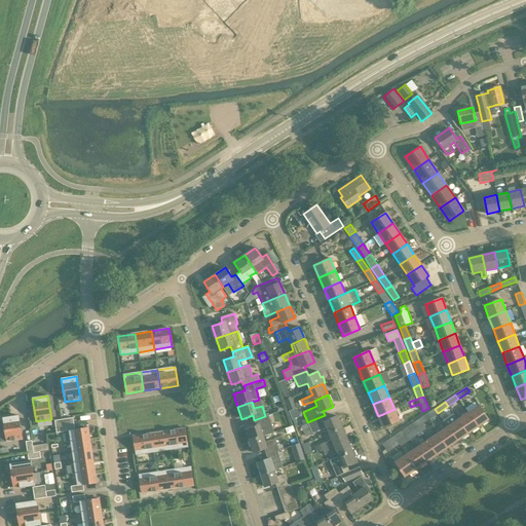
[(467,412),(478,427),(488,419),(479,405),(467,412)]
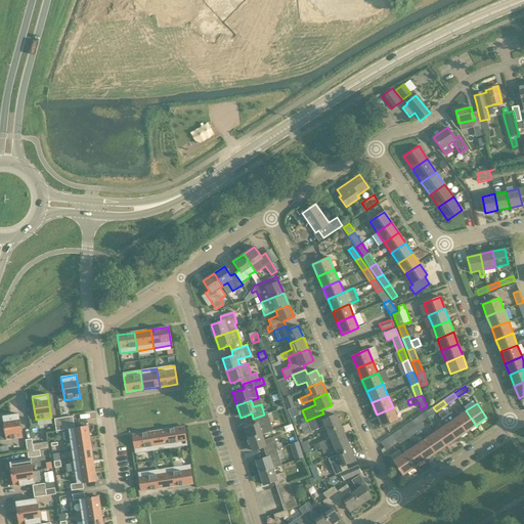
[(393,407),(377,415),(382,426),(398,420),(393,407)]
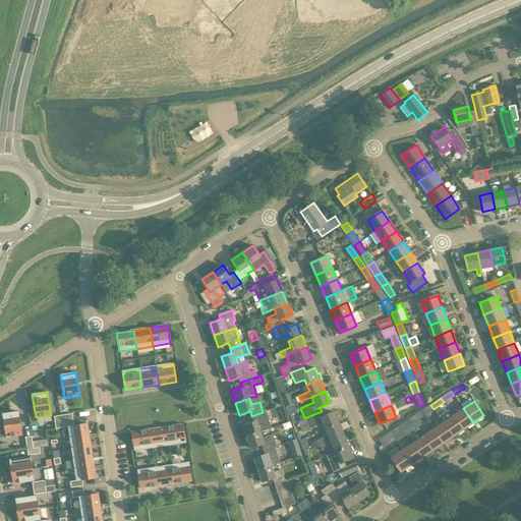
[(433,409),(430,405),(420,412),(423,416),(433,409)]
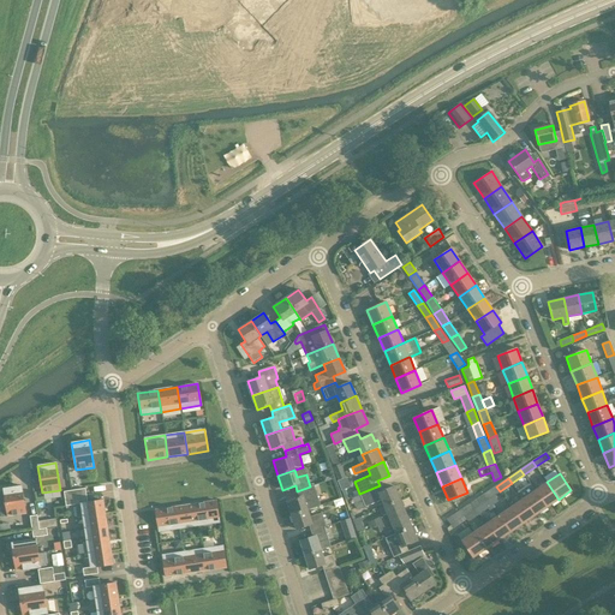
[(535,490),(547,507),(559,500),(547,482),(535,490)]
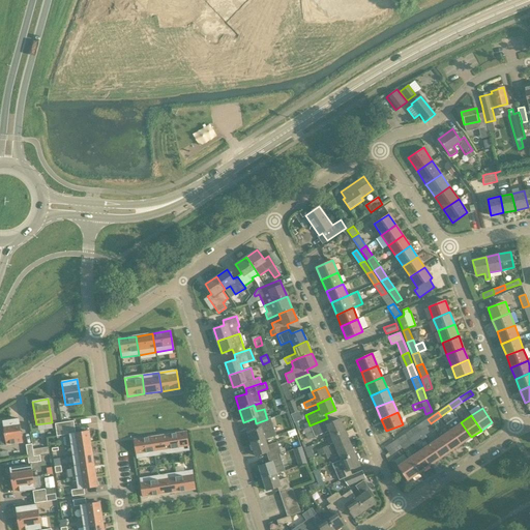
[(446,423),(450,430),(461,444),(471,437),(461,422),(457,417),(446,423)]
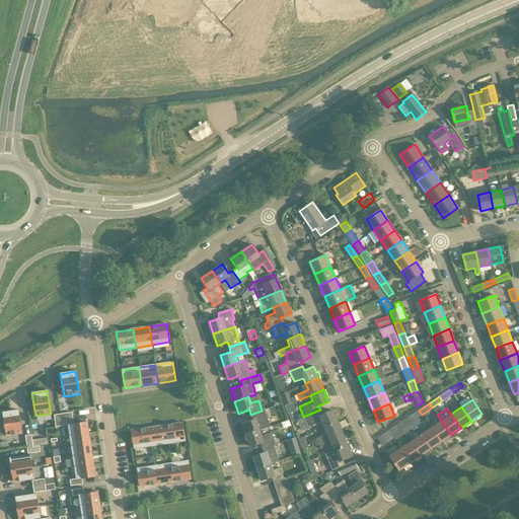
[(320,410),(303,417),(308,428),(321,422),(323,427),(338,422),(332,410),(322,414),(320,410)]
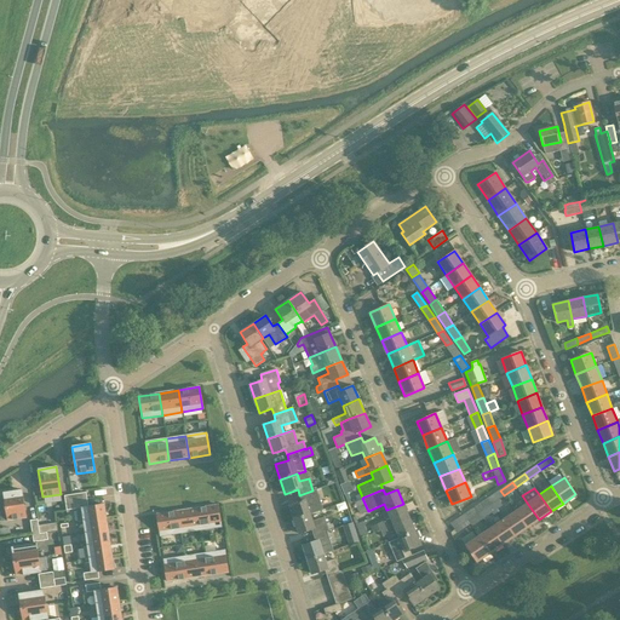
[(6,512),(1,512),(3,521),(7,520),(7,521),(26,518),(21,491),(3,493),(6,512)]
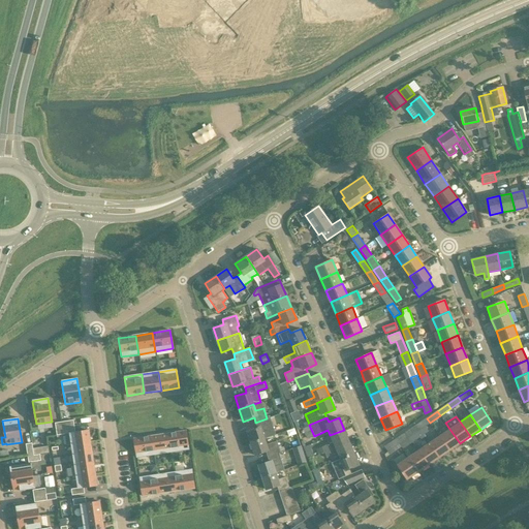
[(246,431),(250,443),(265,438),(275,435),(269,418),(267,418),(255,423),(257,427),(246,431)]
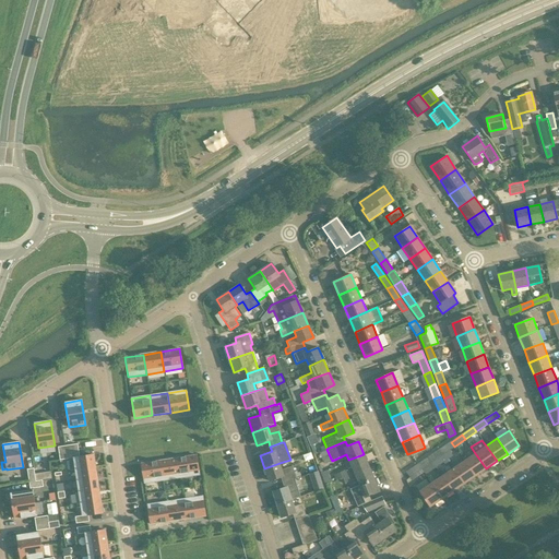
[(451,442),(440,450),(443,454),(454,447),(451,442)]
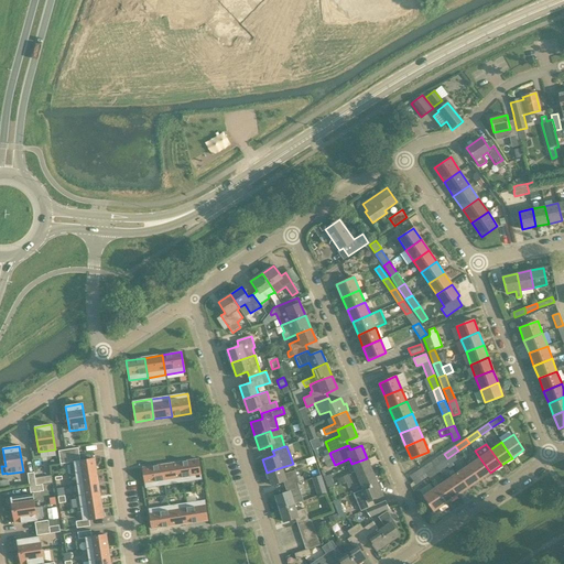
[(444,454),(433,462),(436,466),(447,458),(444,454)]
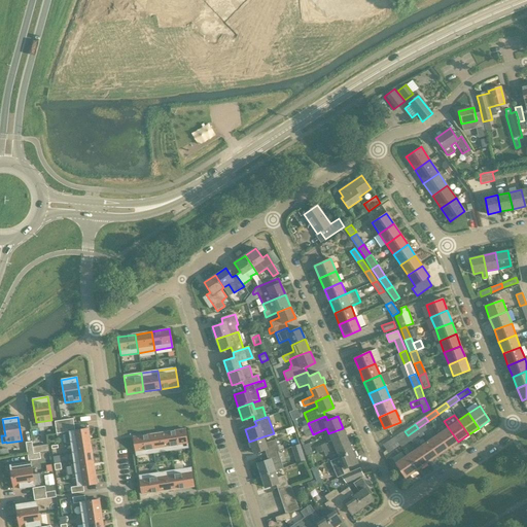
[(73,425),(61,427),(62,433),(69,432),(71,444),(90,441),(88,429),(74,431),(73,425)]
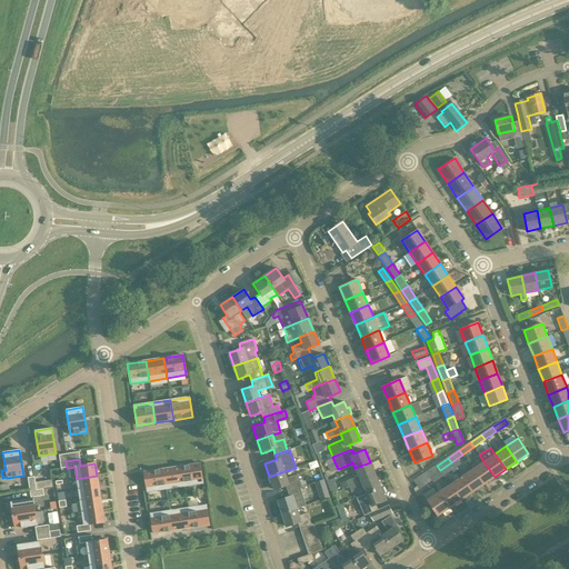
[(472,469),(482,485),(495,477),(483,461),(472,469)]
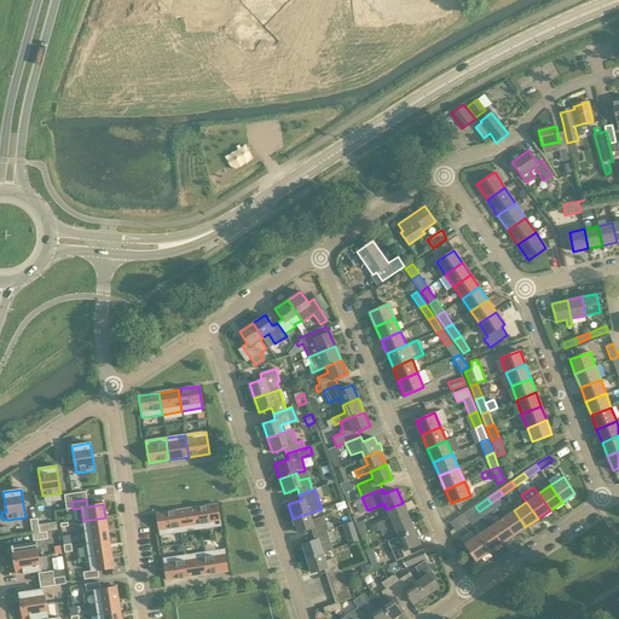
[(376,522),(380,528),(409,516),(403,503),(386,509),(389,518),(376,522)]
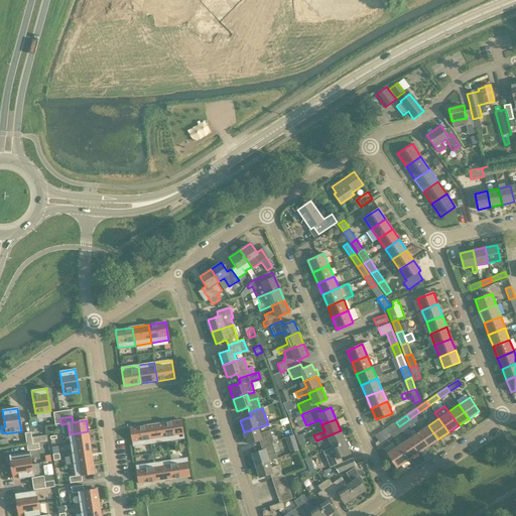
[(180,420),(163,422),(166,440),(183,438),(180,420)]
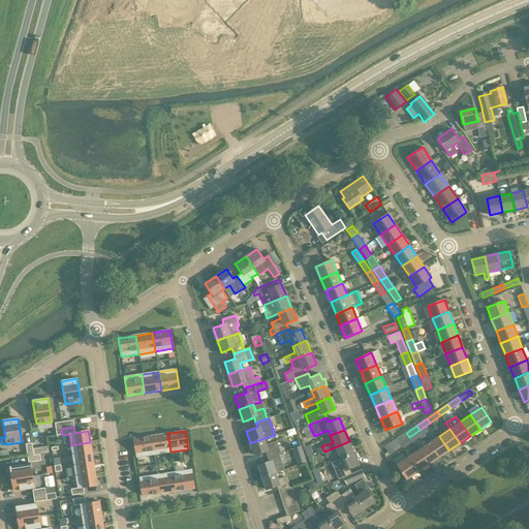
[(170,452),(167,433),(151,436),(154,455),(170,452)]
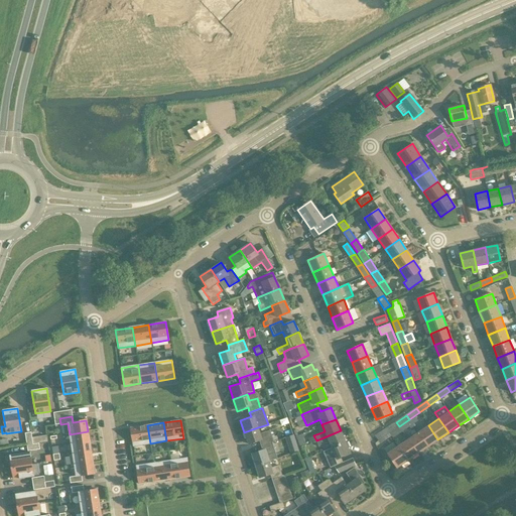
[(396,422),(385,428),(388,433),(399,426),(396,422)]
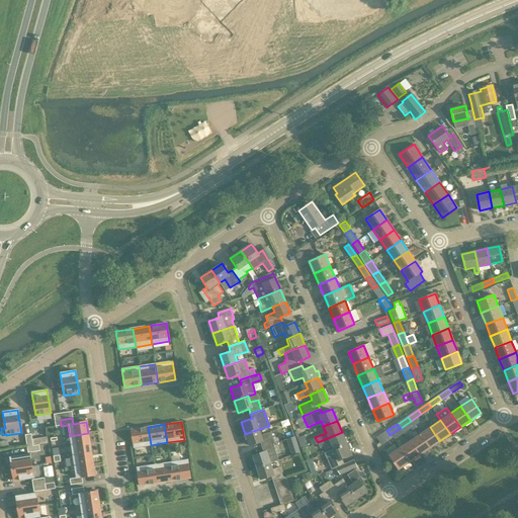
[(134,448),(151,445),(148,427),(131,430),(134,448)]
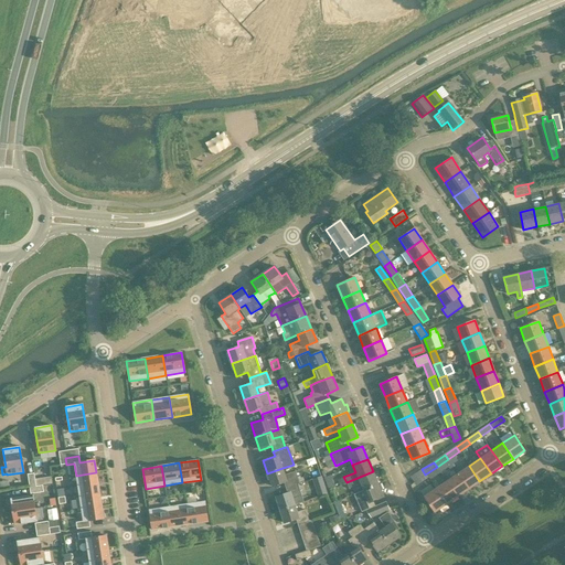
[(458,473),(468,489),(479,481),(469,466),(458,473)]
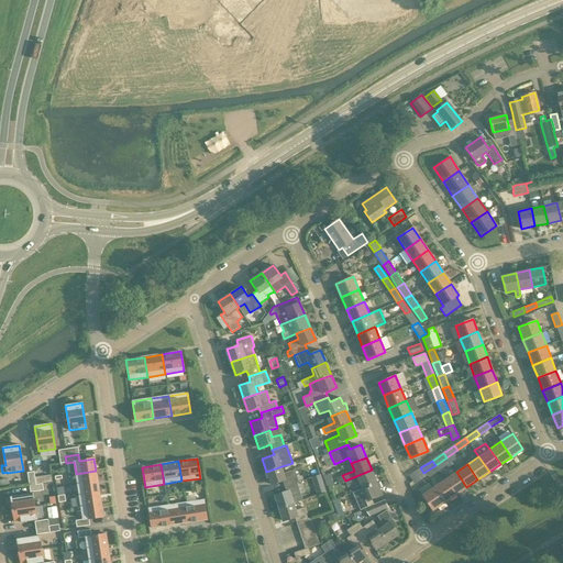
[(283,481),(284,486),(296,482),(302,479),(301,475),(297,477),(295,470),(284,473),(282,466),(266,472),(271,485),(283,481)]
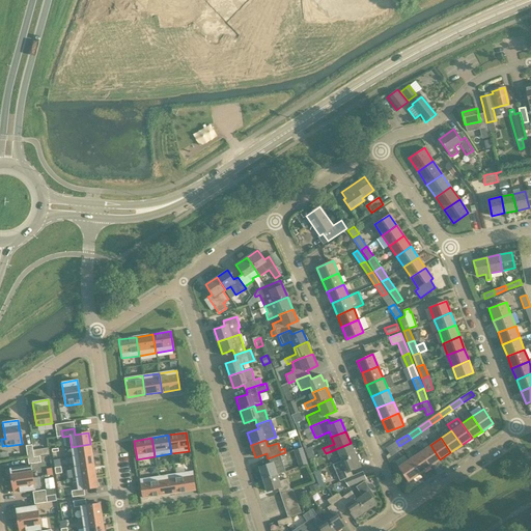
[(399,446),(396,441),(386,448),(389,453),(399,446)]
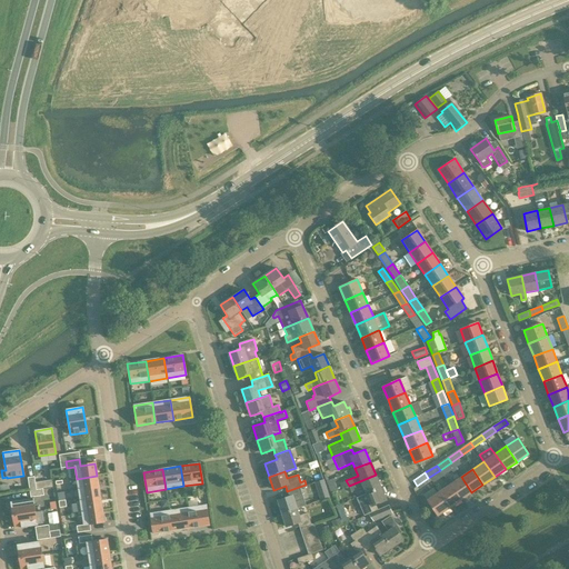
[(366,493),(381,488),(376,475),(349,486),(351,491),(363,487),(366,493)]
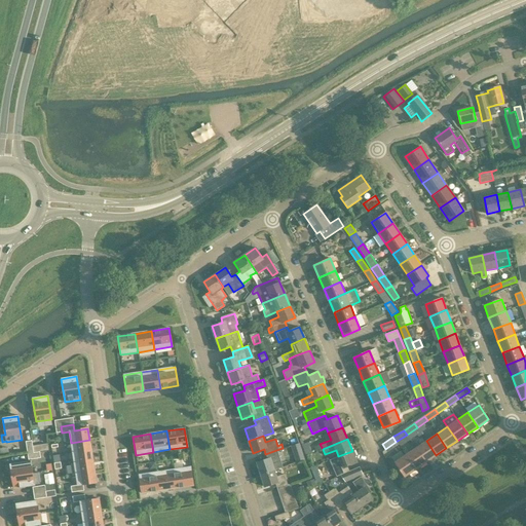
[(72,453),(91,450),(89,440),(71,443),(72,453)]
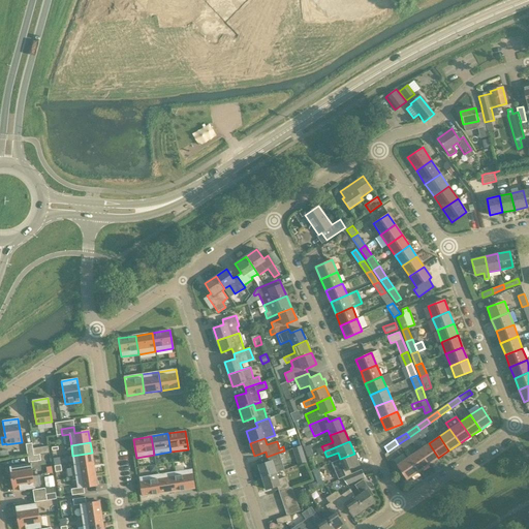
[(417,450),(428,465),(438,458),(429,443),(417,450)]
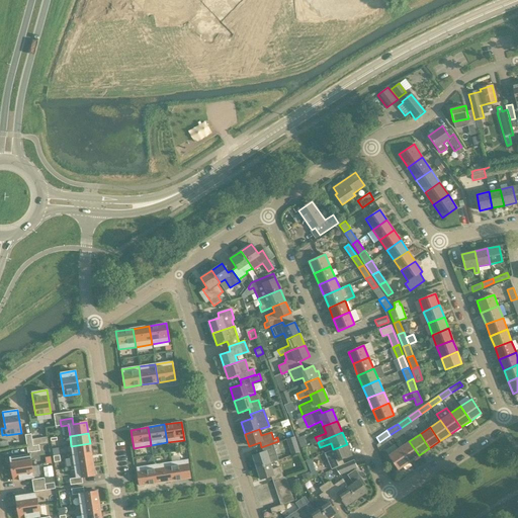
[(47,437),(32,439),(33,446),(39,445),(48,444),(47,437)]
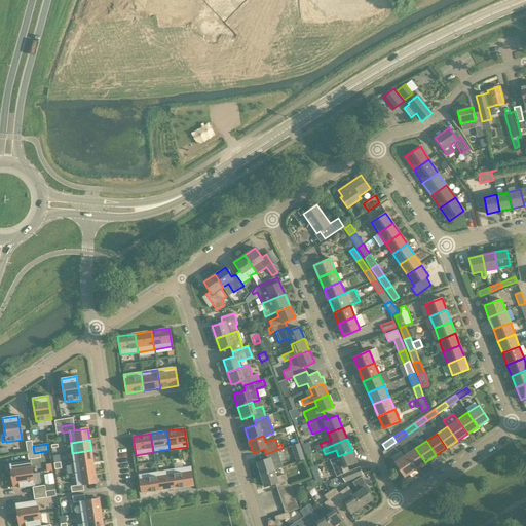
[(405,455),(415,470),(425,462),(415,448),(405,455)]
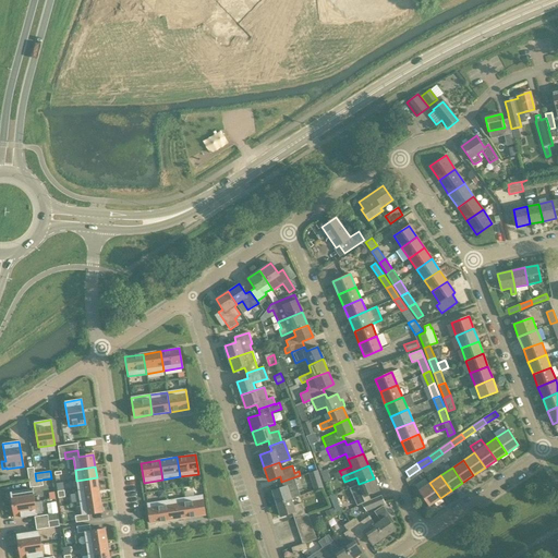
[(79,492),(98,488),(97,477),(76,481),(79,492)]
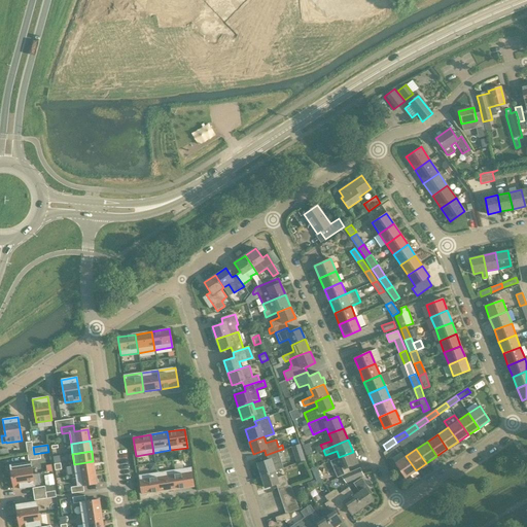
[(260,476),(275,471),(283,468),(277,451),(266,455),(268,459),(256,463),(260,476)]
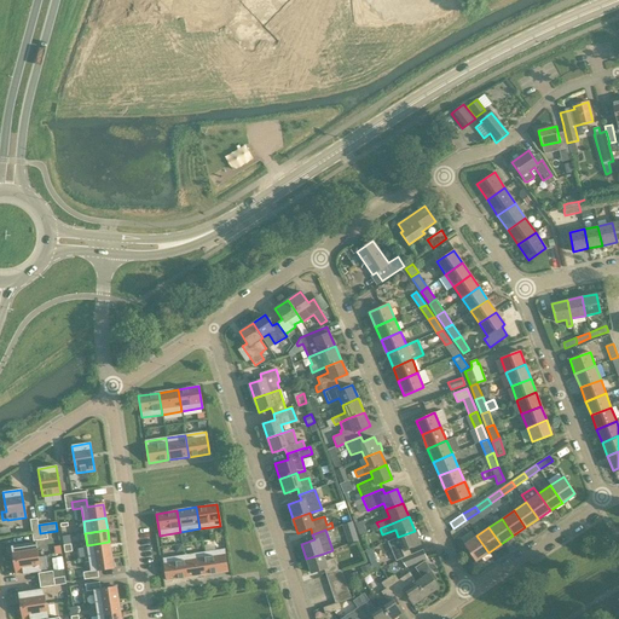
[(398,537),(387,542),(395,561),(401,559),(411,555),(409,549),(420,544),(417,538),(420,537),(417,530),(415,531),(398,537)]
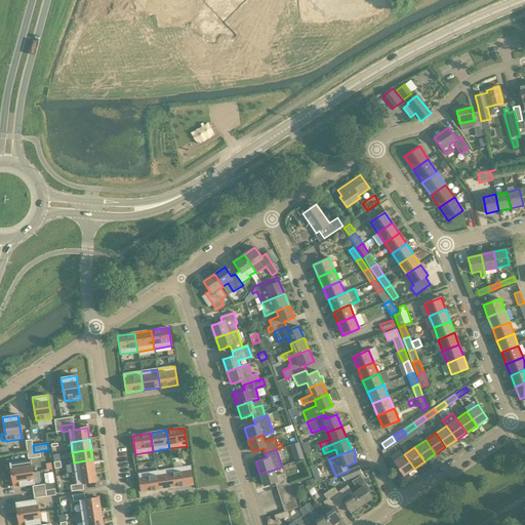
[(298,460),(304,458),(300,450),(295,452),(298,460)]
